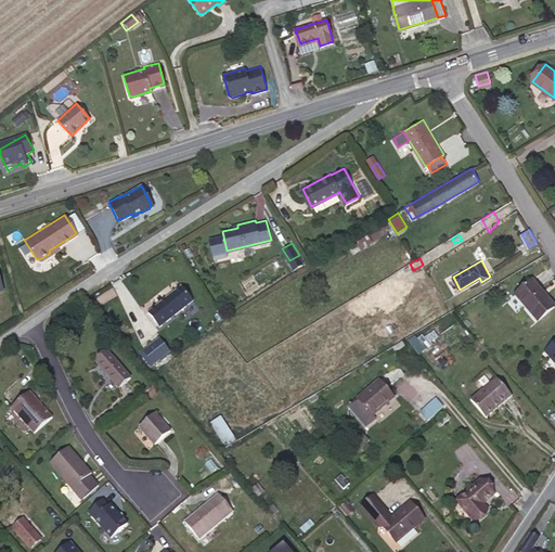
[(554,305),(532,278),(516,292),(538,319),(554,305)]
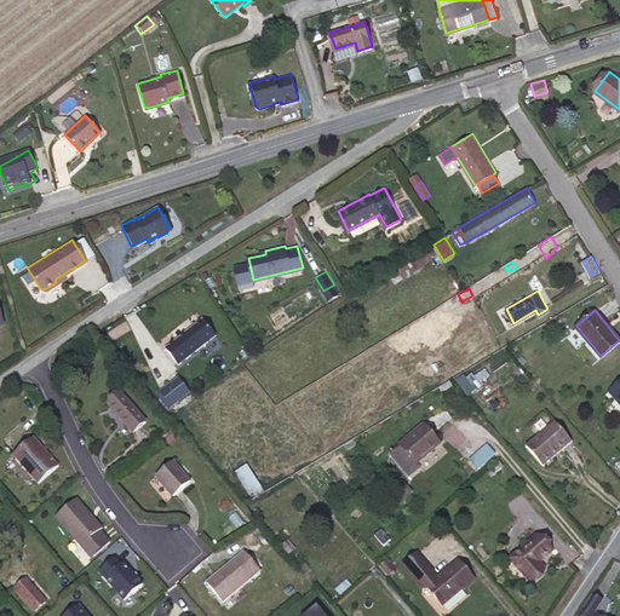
[(216,333),(204,316),(166,346),(178,361),(216,333)]
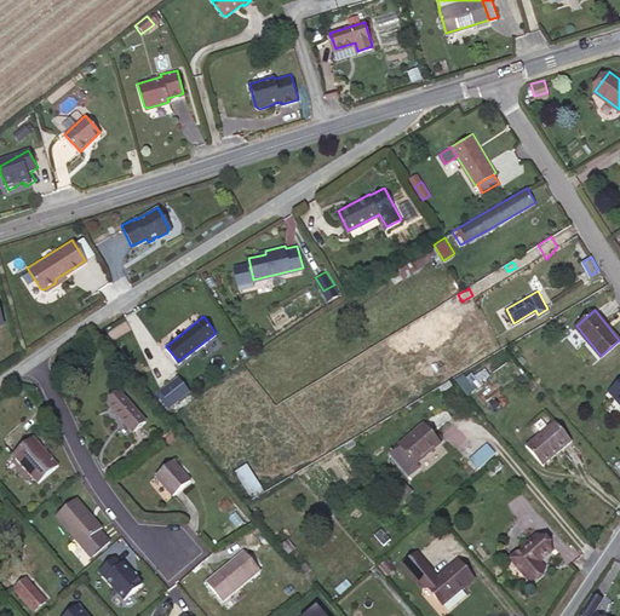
[(463,369),(454,374),(463,390),(472,384),(463,369)]
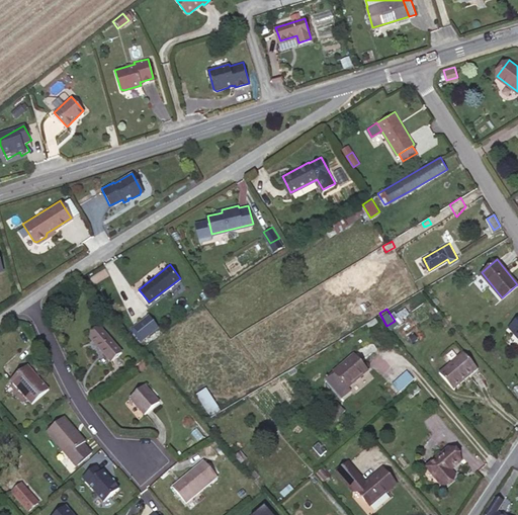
[(158,325),(149,314),(134,325),(143,337),(158,325)]
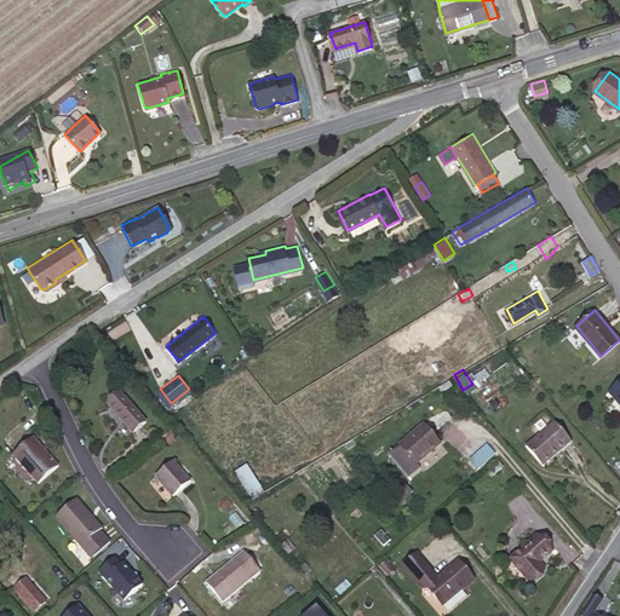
[(615,397),(619,392),(619,378),(608,389),(615,397)]
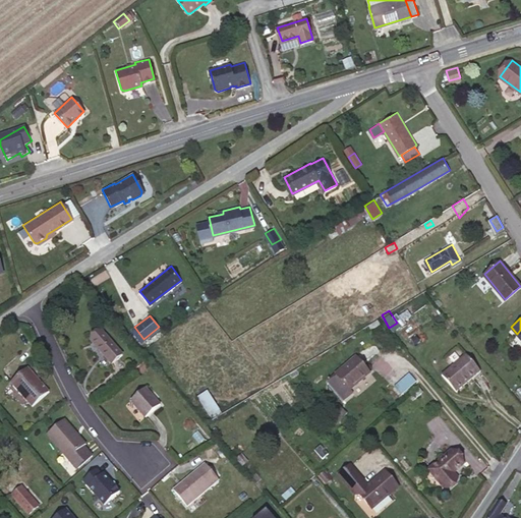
[(123,352),(102,328),(91,338),(112,362),(123,352)]
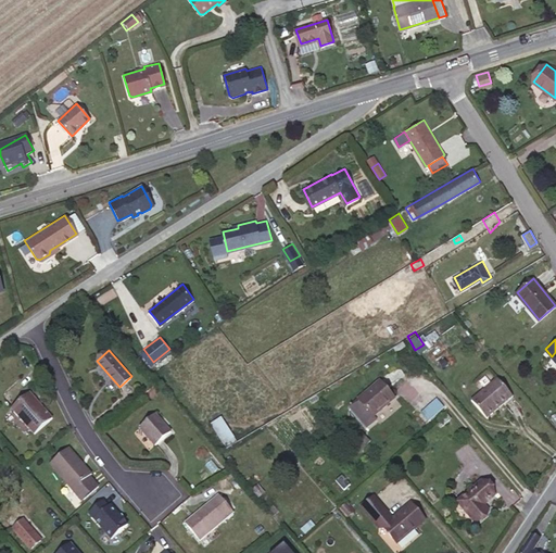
[(513,393),(497,375),(471,398),(487,415),(513,393)]
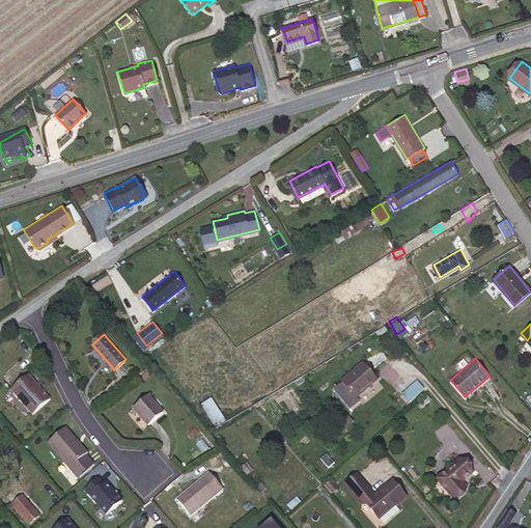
[(376,377),(364,361),(335,386),(351,406),(360,397),(357,394),(376,377)]
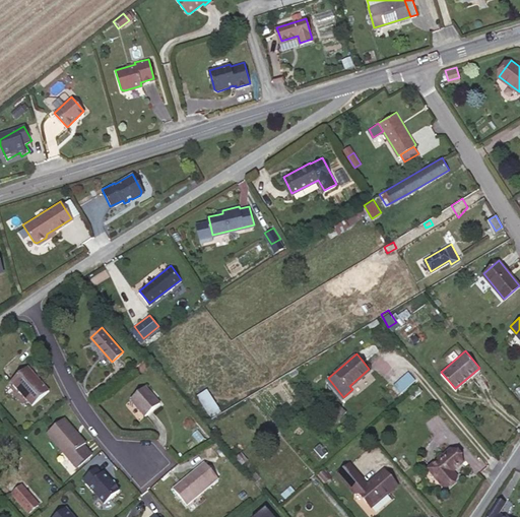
[(49,389),(27,365),(11,379),(33,403),(49,389)]
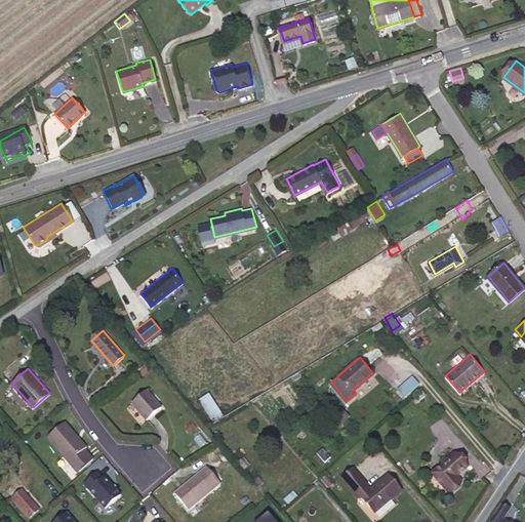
[(395,386),(402,395),(418,380),(410,371),(395,386)]
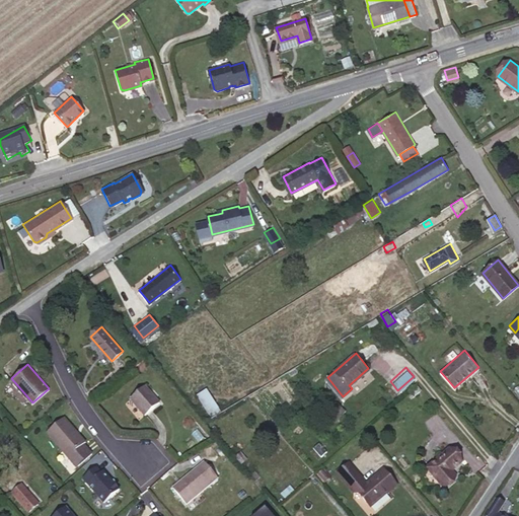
[(420,389),(414,383),(408,388),(413,394),(420,389)]
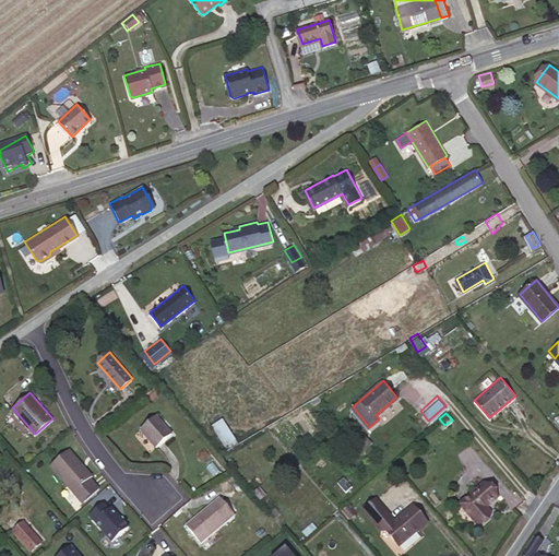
[(171,432),(156,414),(141,427),(156,445),(171,432)]
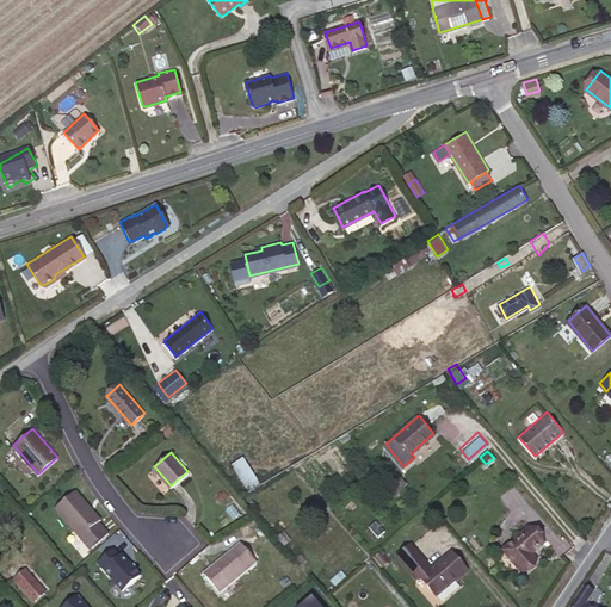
[(241,452),(228,459),(245,487),(258,479),(241,452)]
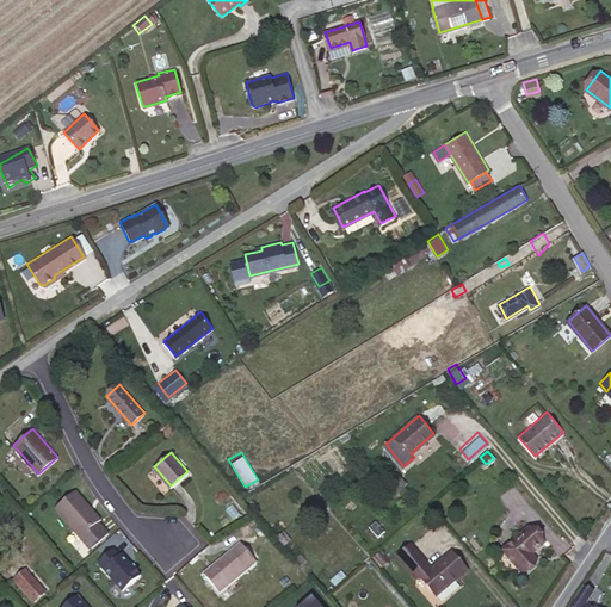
[(395,471),(383,484),(392,493),(405,479),(395,471)]
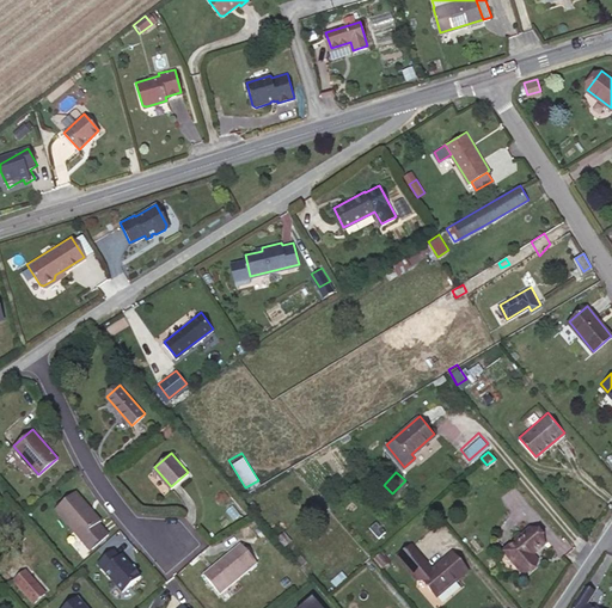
[(83,535),(92,546),(109,532),(99,521),(102,519),(75,489),(56,507),(74,527),(80,535),(81,536),(83,535)]
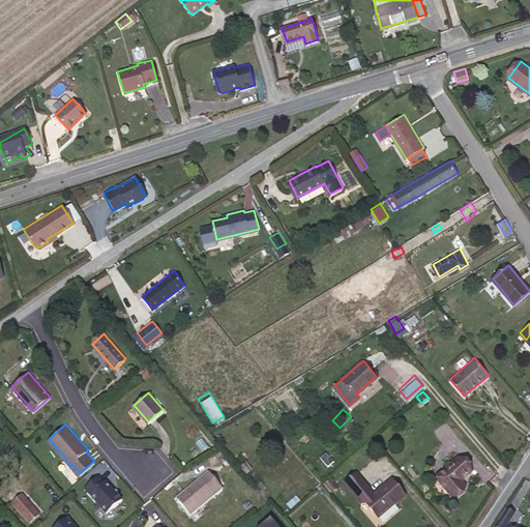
[(308,435),(304,430),(296,436),(300,441),(308,435)]
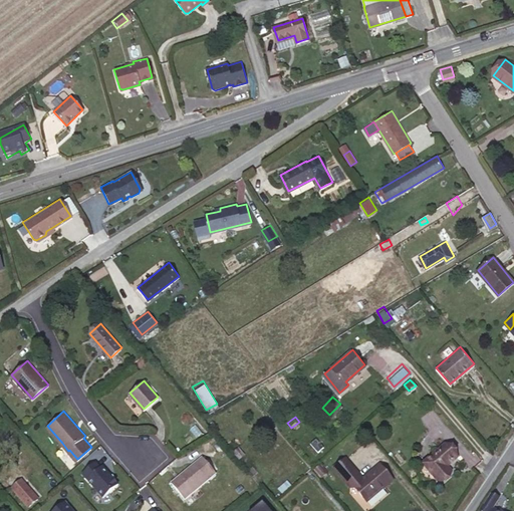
[(457,455),(446,442),(424,461),(439,480),(452,470),(447,464),(457,455)]
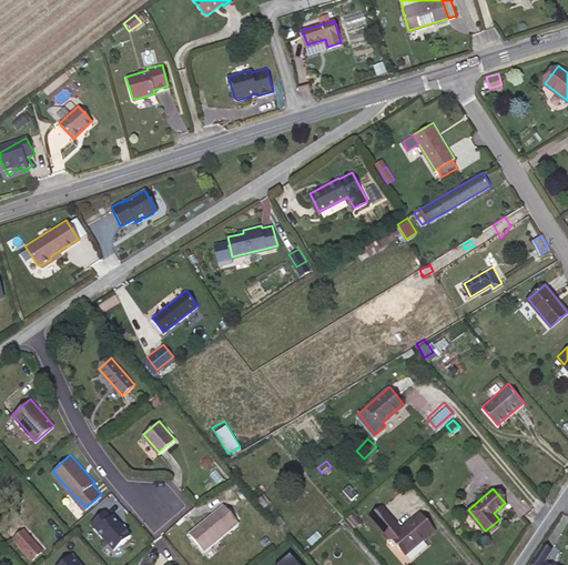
[(82,511),(85,507),(77,497),(75,498),(74,497),(69,490),(66,492),(82,511)]
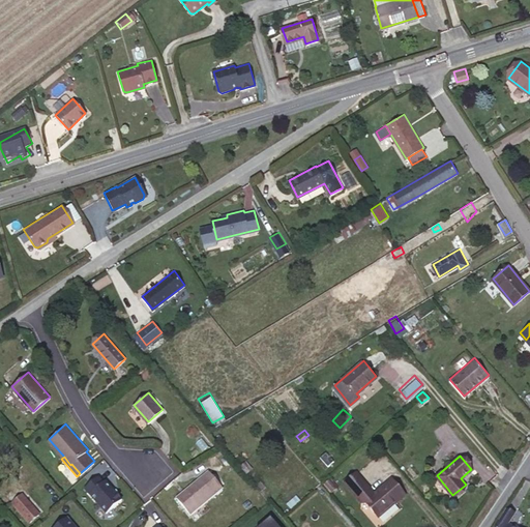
[(223,486),(208,469),(176,496),(190,513),(223,486)]
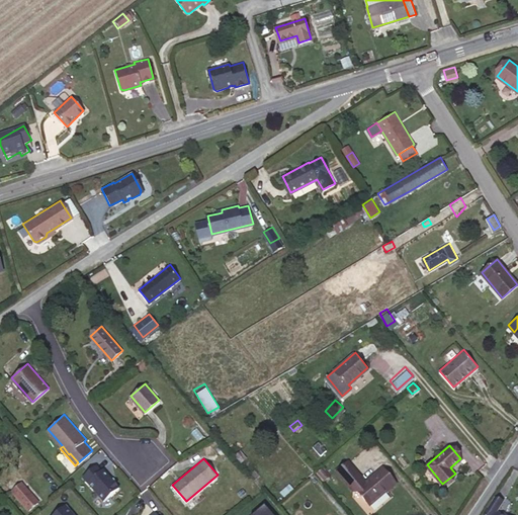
[(359,475),(360,474),(349,459),(347,461),(359,475)]
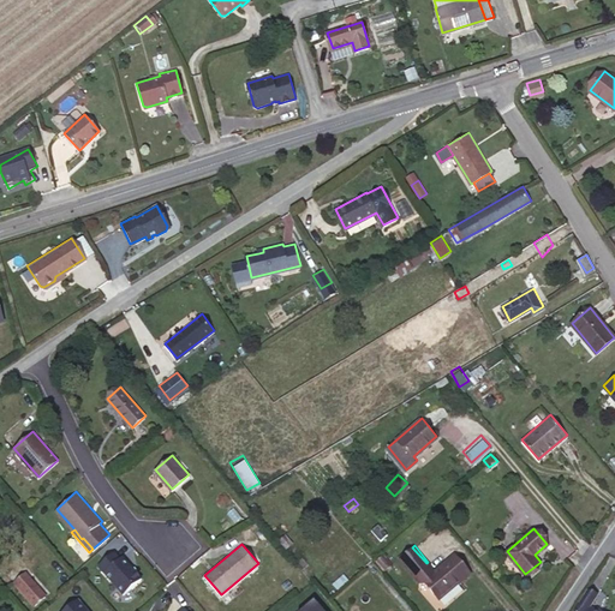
[(434,570),(428,562),(427,563),(412,547),(400,558),(418,580),(424,581),(439,598),(470,571),(454,552),(442,563),(443,564),(435,571),(434,570)]
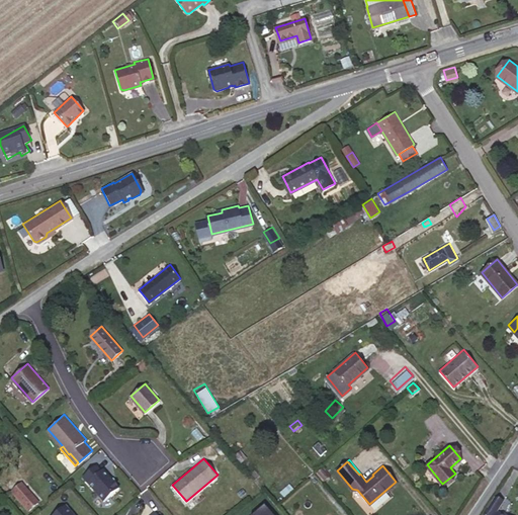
[(104,500),(119,487),(104,468),(102,469),(97,464),(83,476),(104,500)]
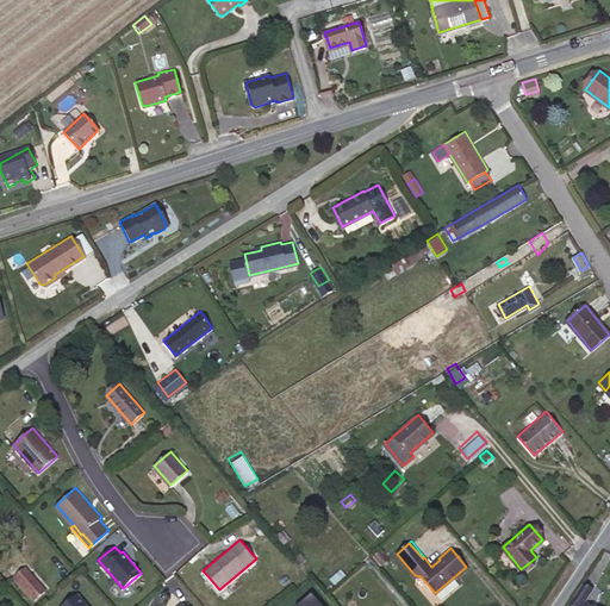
[(387,557),(380,549),(374,553),(383,562),(387,557)]
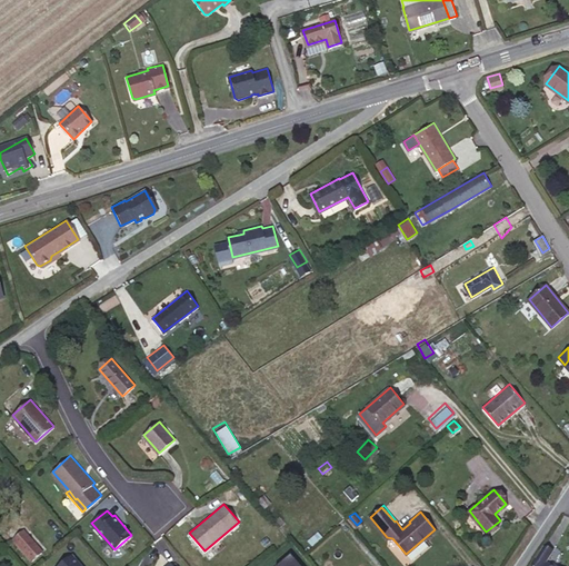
[(42,550),(23,529),(12,538),(31,559),(42,550)]
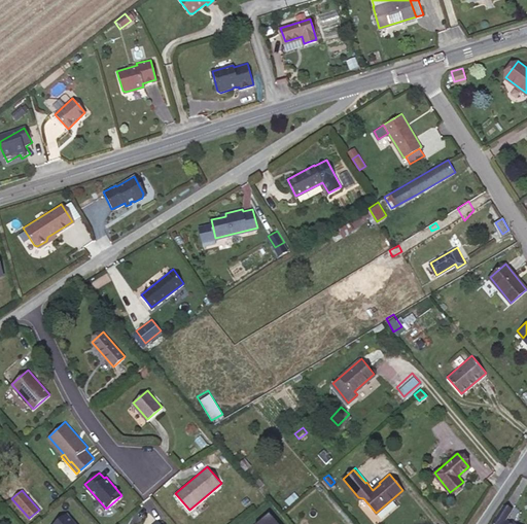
[(269,511),(261,502),(255,509),(262,517),(269,511)]
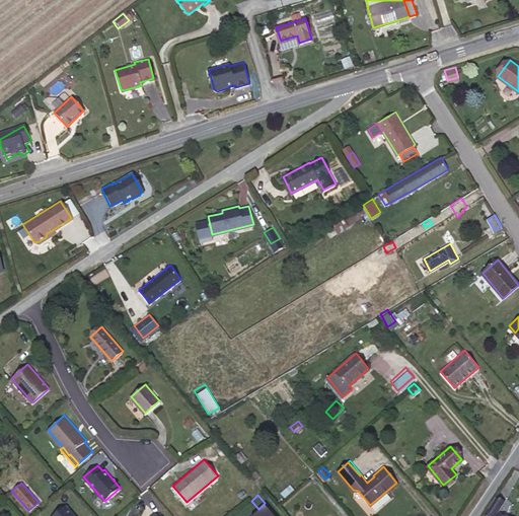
[(512,515),(497,511),(504,500),(496,497),(488,508),(485,515),(512,515)]
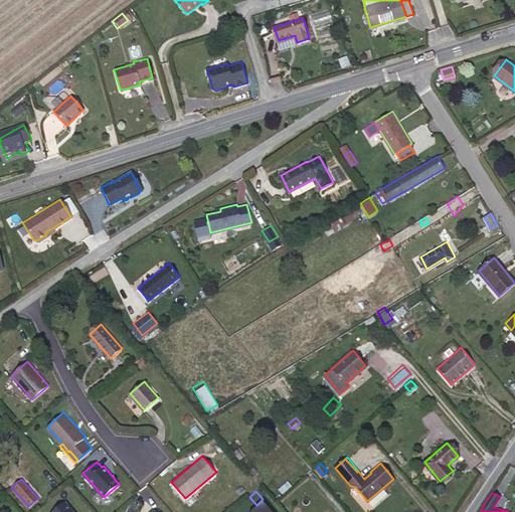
[(74,511),(65,501),(52,511),(74,511)]
